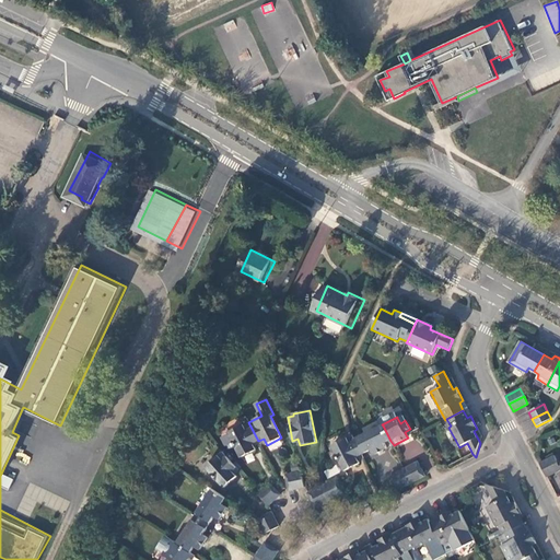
[(248,422),(244,424),(229,432),(242,457),(256,450),(254,444),(258,441),(248,422)]
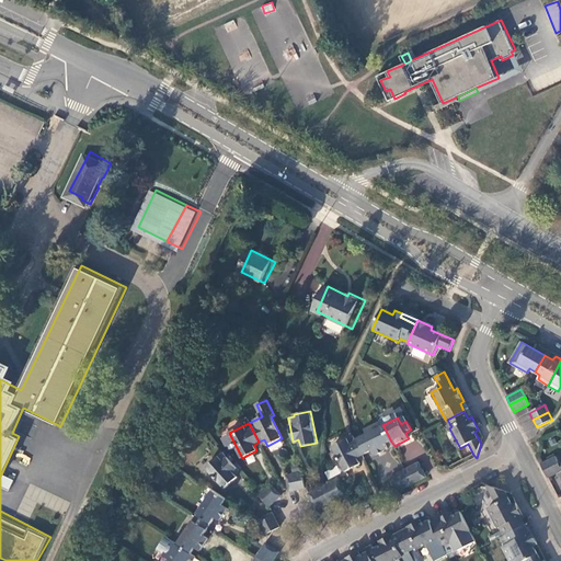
[(385,444),(391,442),(384,426),(354,441),(355,443),(363,456),(371,451),(375,456),(388,449),(385,444)]
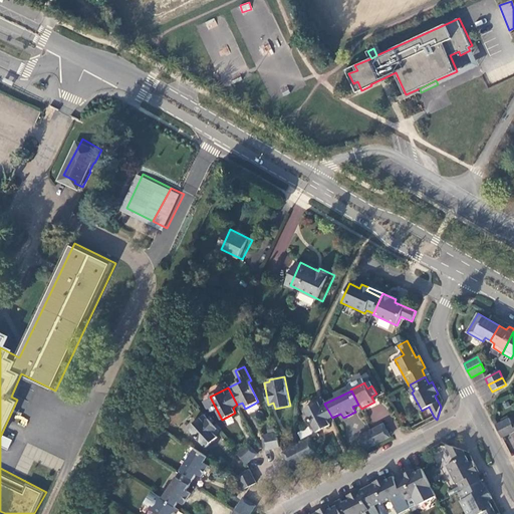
[(327,421),(332,418),(325,406),(321,408),(318,403),(305,409),(317,433),(330,426),(329,424),(327,421)]
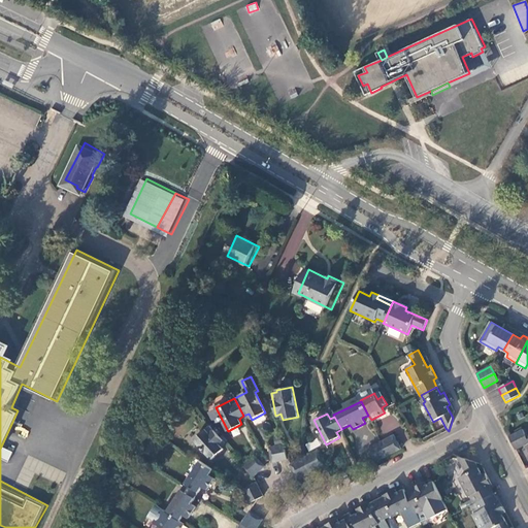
[(522,429),(508,436),(516,451),(527,444),(527,435),(526,436),(522,429)]
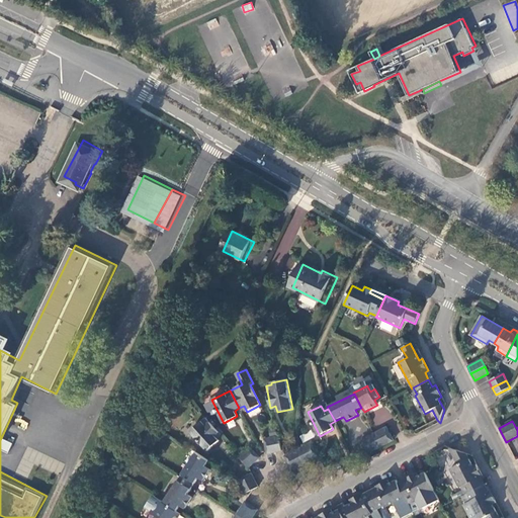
[(221,434),(210,423),(195,436),(209,453),(221,442),(217,438),(221,434)]
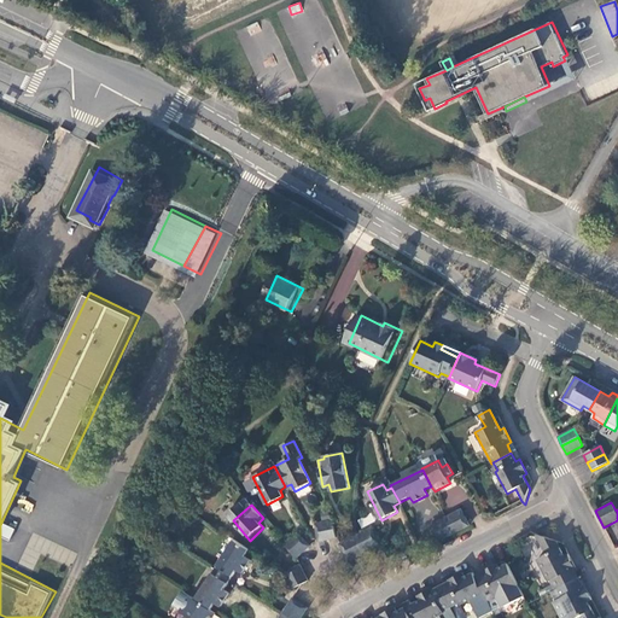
[(470,526),(467,522),(461,511),(445,518),(454,535),(470,526)]
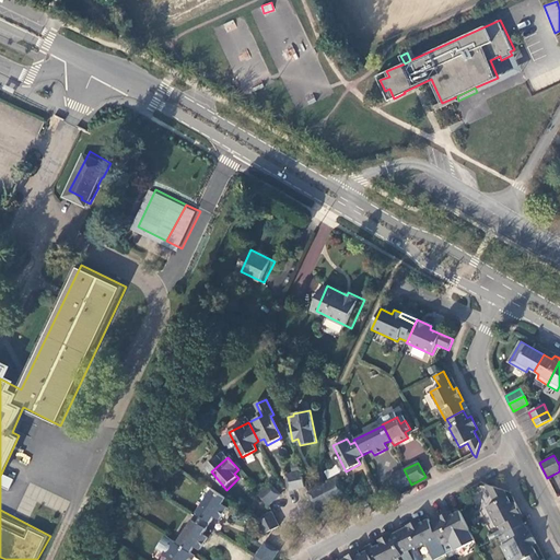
[(397,491),(411,485),(404,469),(389,477),(397,491)]
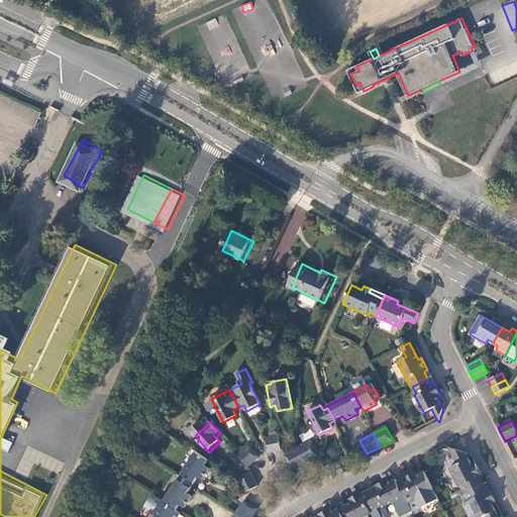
[(267,453),(282,450),(278,435),(264,438),(267,453)]
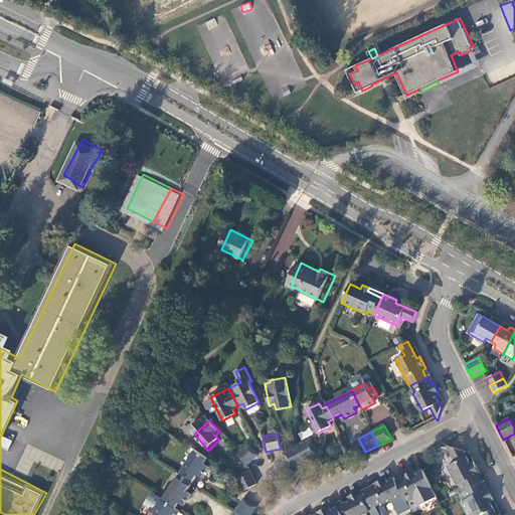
[(303,461),(316,454),(310,441),(296,447),(303,461)]
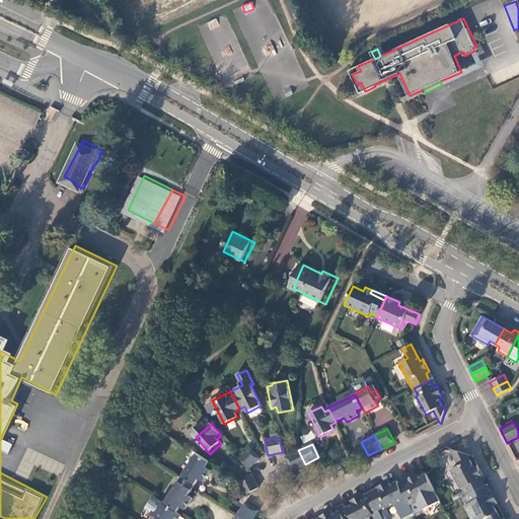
[(239,457),(248,469),(261,459),(249,447),(239,457)]
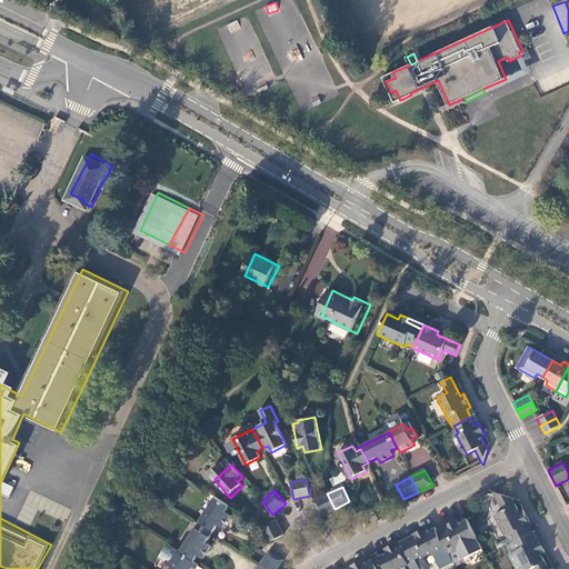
[(520,513),(513,499),(506,497),(495,492),(503,511),(495,516),(506,536),(507,536),(511,543),(508,546),(512,555),(517,552),(525,568),(548,568),(541,555),(545,552),(541,547),(538,548),(531,535),(523,519),(527,518),(523,511),(520,513)]
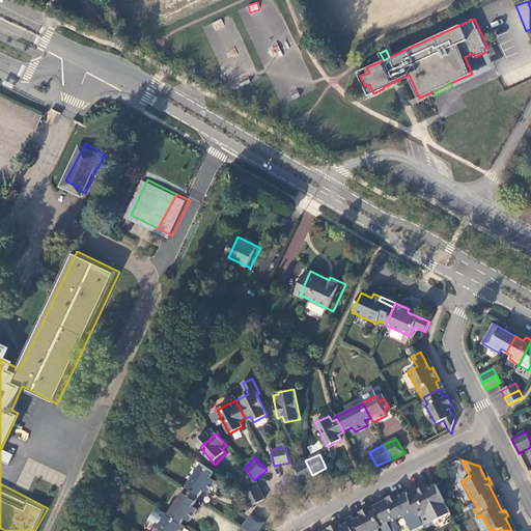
[(312,475),(305,460),(291,469),(299,482),(312,475)]
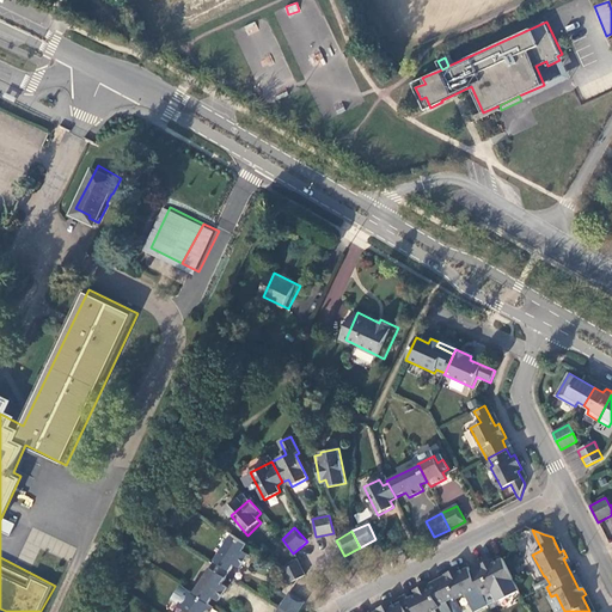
[(248,545),(232,536),(213,564),(228,574),(234,565),(240,568),(249,555),(243,551),(248,545)]
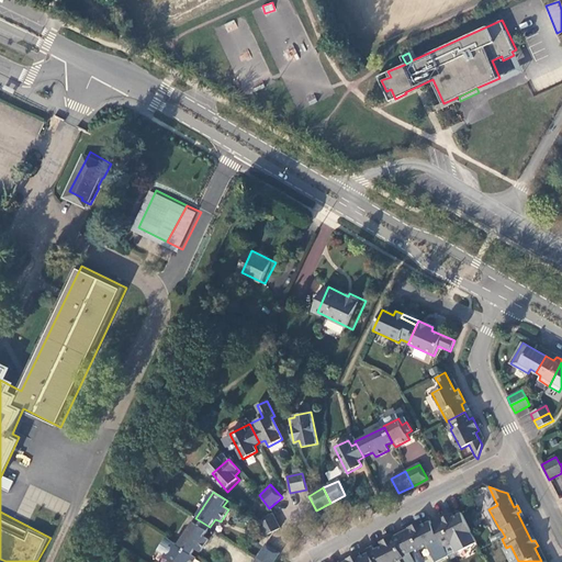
[(525,528),(527,526),(523,518),(524,517),(520,512),(517,513),(525,528)]
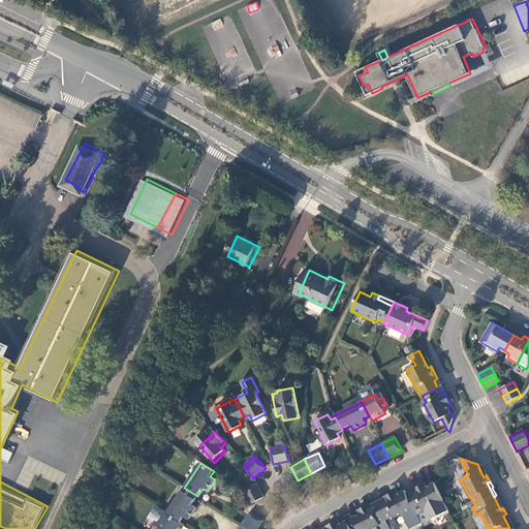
[(429,521),(448,510),(435,483),(428,487),(426,483),(419,486),(422,490),(408,497),(422,524),(429,520),(429,521)]
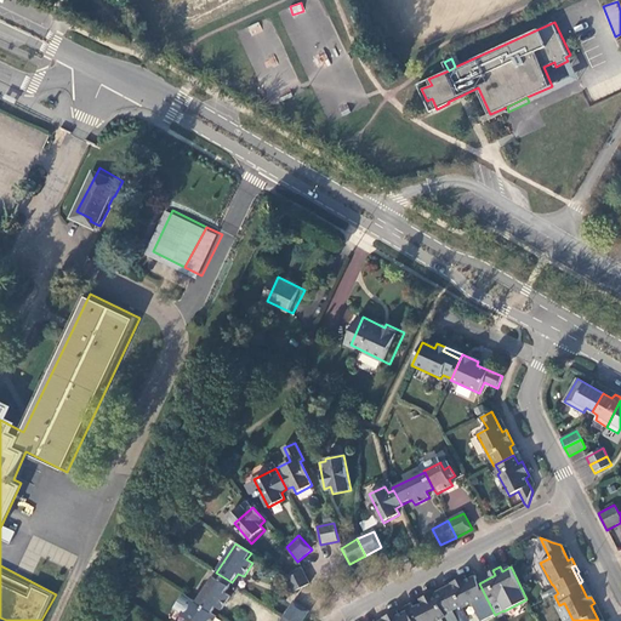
[(301,568),(285,576),(294,592),(309,584),(301,568)]
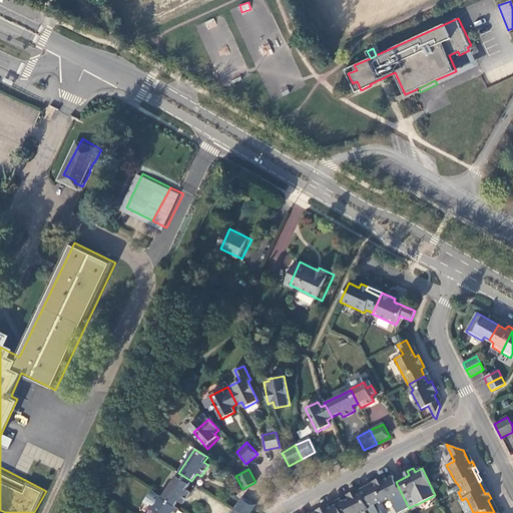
[(401,474),(402,475),(394,479),(396,482),(409,475),(407,471),(401,474)]
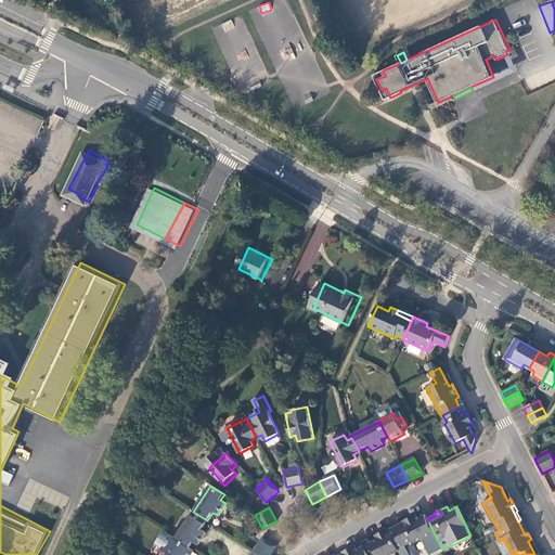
[(207,520),(193,512),(176,539),(190,547),(193,542),(198,545),(206,533),(202,530),(207,520)]
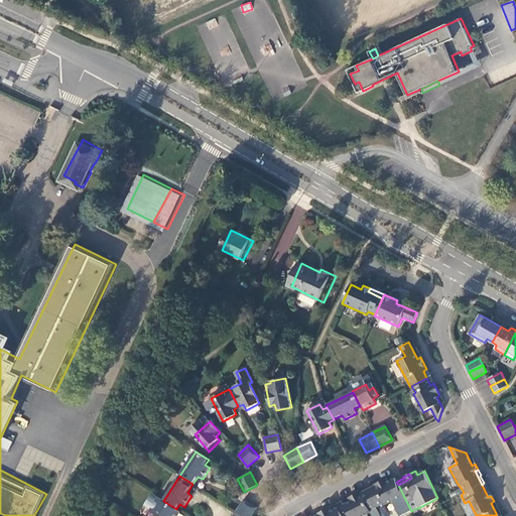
[(369,492),(377,507),(384,504),(385,505),(392,502),(399,515),(401,515),(411,511),(398,485),(396,482),(395,479),(388,482),(387,479),(381,482),(382,486),(369,492)]
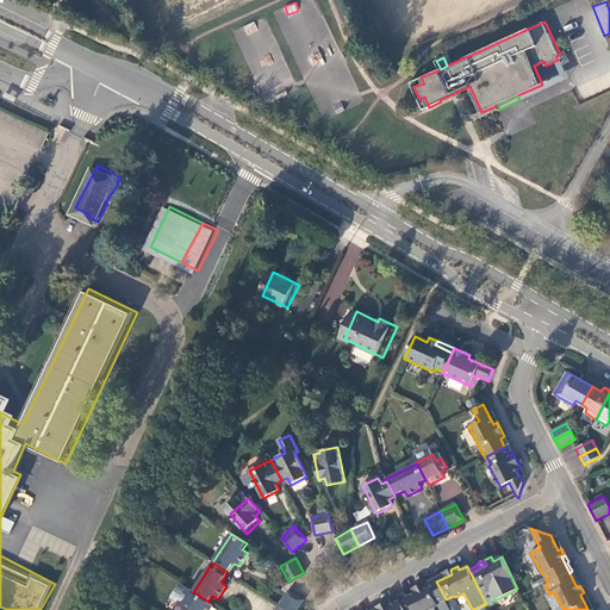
[(443,574),(435,579),(436,582),(452,574),(450,570),(443,573),(443,574)]
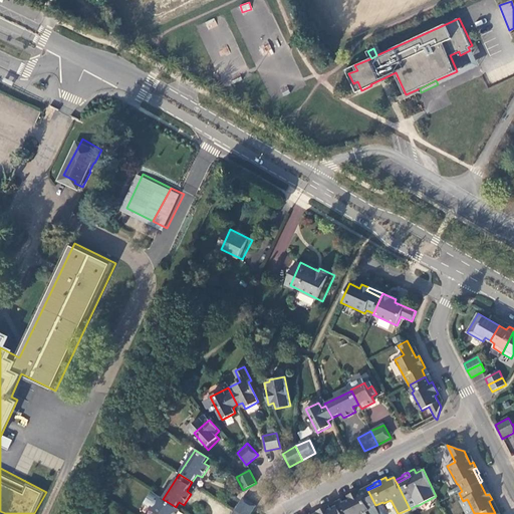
[(486,495),(489,494),(486,488),(482,481),(480,483),(486,495)]
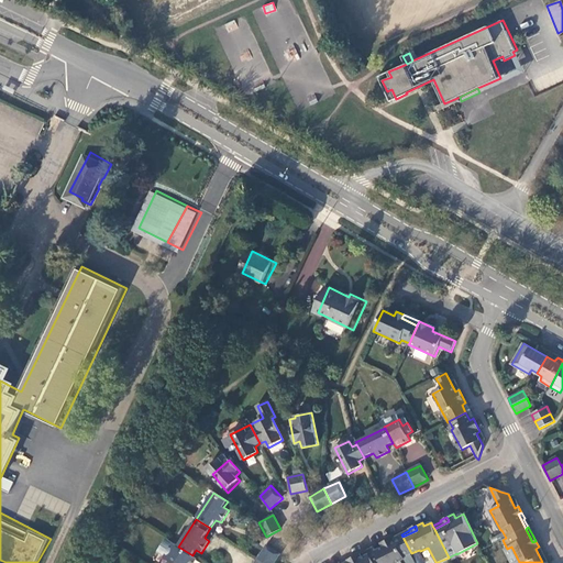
[(394,537),(387,540),(388,543),(403,537),(401,534),(394,538),(394,537)]
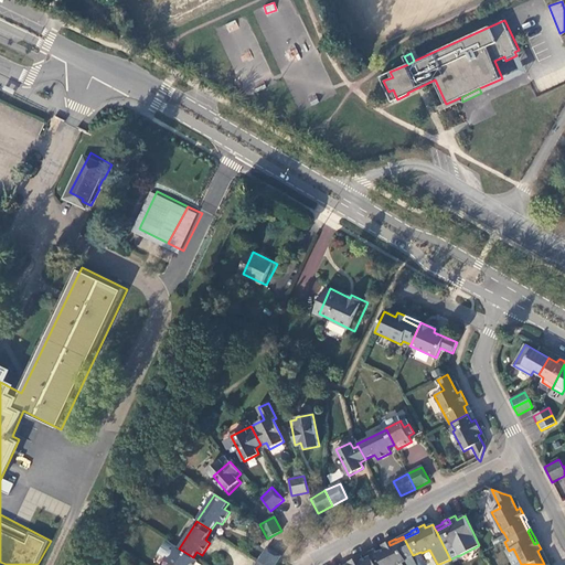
[(375,548),(369,552),(371,555),(375,564),(380,564),(382,564),(402,564),(406,562),(405,560),(413,555),(404,539),(390,545),(388,542),(382,545),(384,548),(376,553),(375,548)]
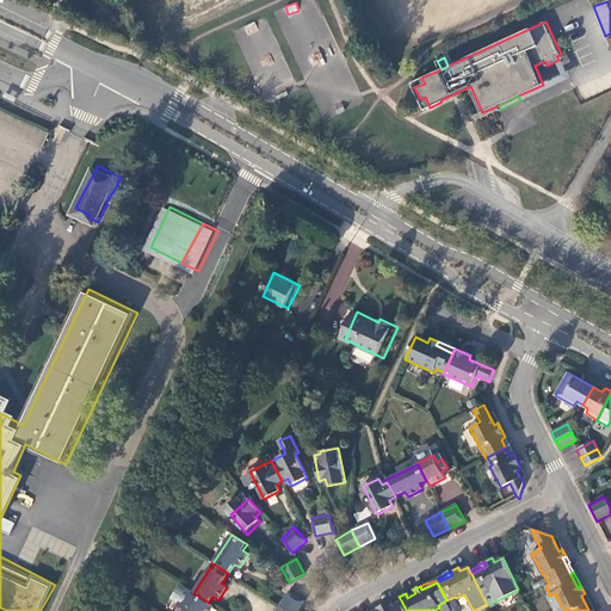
[(193,593),(189,590),(179,605),(185,609),(183,610),(211,610),(214,606),(209,603),(193,593)]
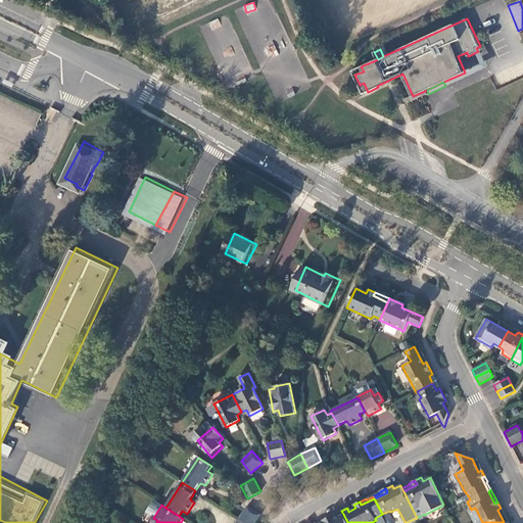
[(247,507),(239,519),(244,522),(254,522),(260,515),(247,507)]
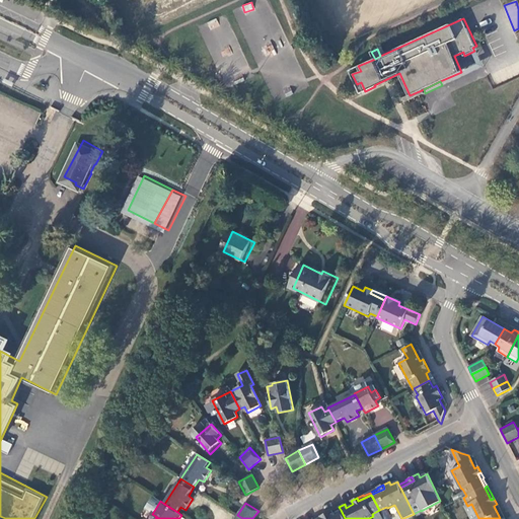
[(345,518),(341,510),(334,514),(332,511),(326,513),(327,517),(323,518),(345,518)]
